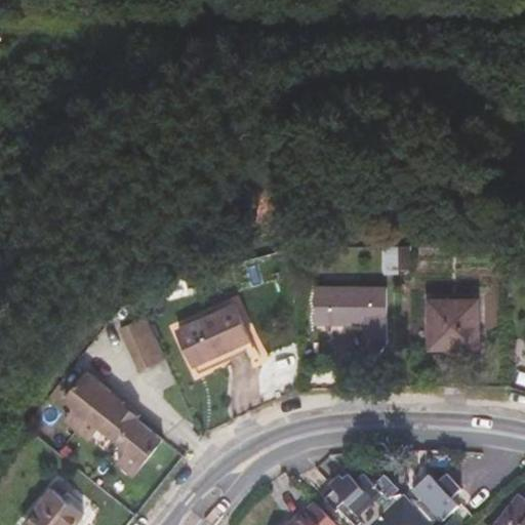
[(389,289),(316,287),(316,324),(365,325),(366,337),(389,337),(389,289)]
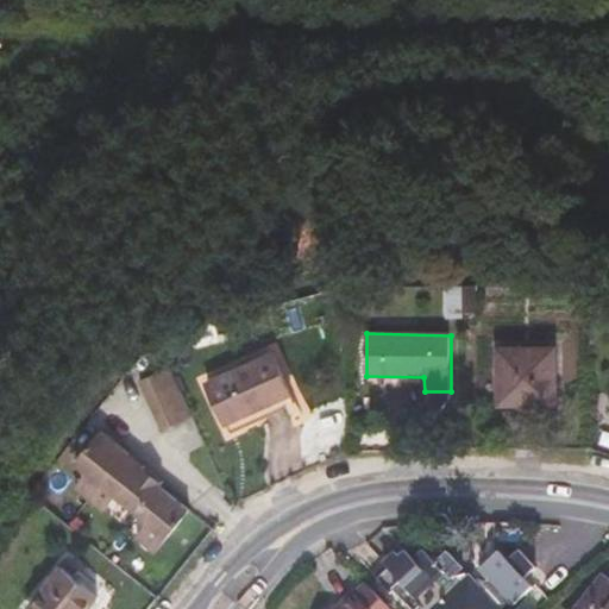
[(557,402),(556,347),(500,349),(500,402),(557,402)]
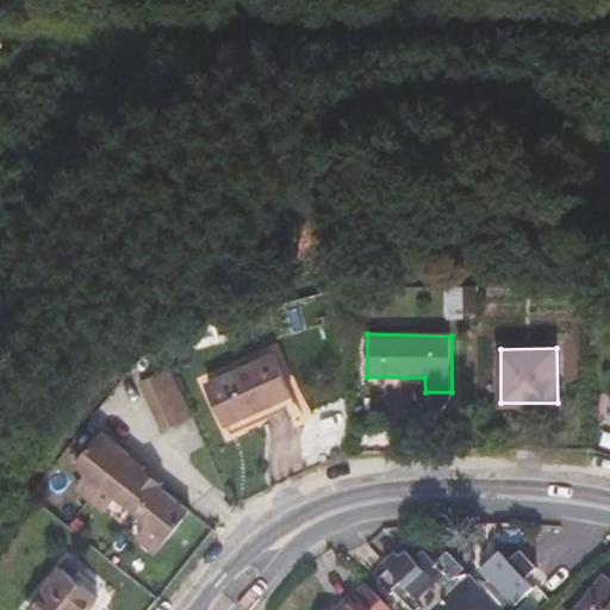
[(292,394),(273,353),(209,383),(228,423),(292,394)]
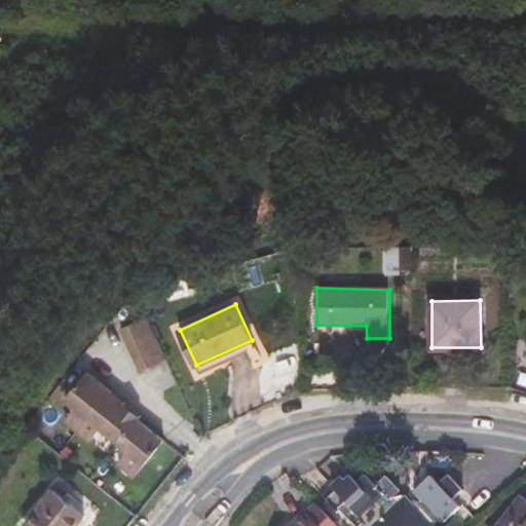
[(167,360),(148,316),(122,328),(141,371),(167,360)]
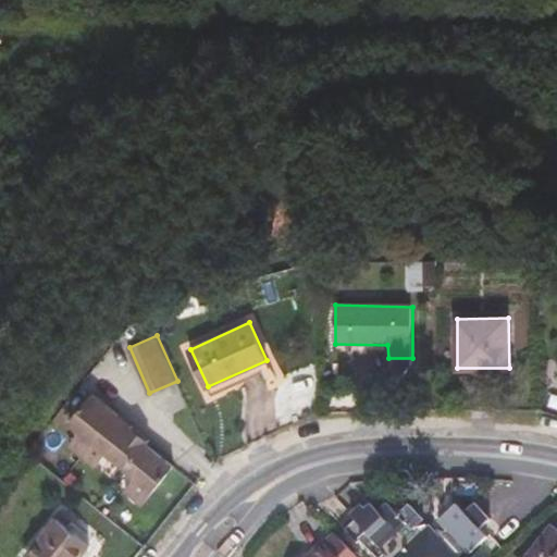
[(94,390),(71,418),(81,426),(70,440),(96,462),(108,448),(126,465),(125,466),(135,473),(125,486),(143,500),(153,489),(174,463),(147,441),(145,444),(128,430),(134,423),(94,390)]
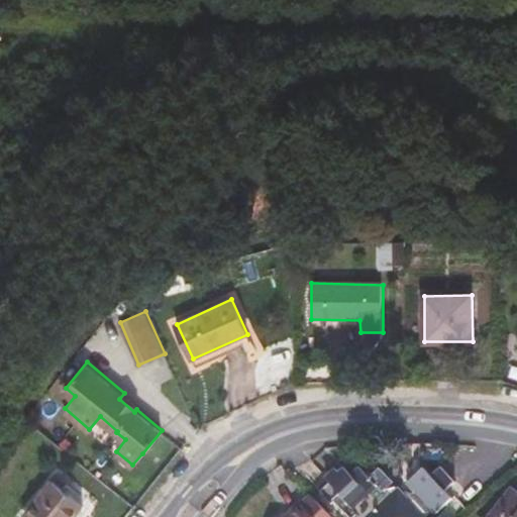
[(139,406),(124,393),(119,399),(134,412),(136,409),(139,406)]
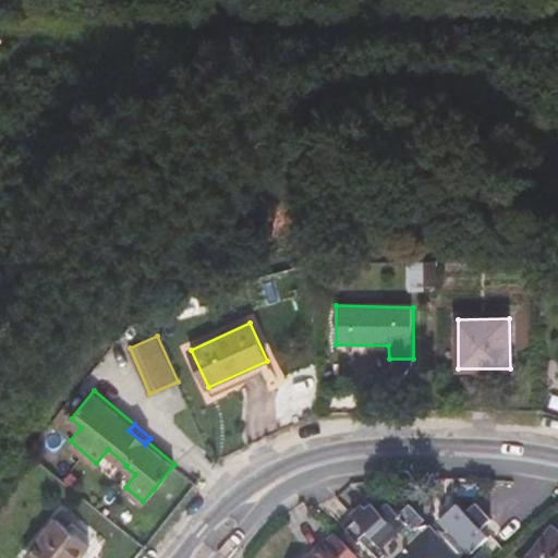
[(353,509),(349,512),(368,534),(362,541),(377,557),(463,557),(469,554),(471,555),(489,538),(482,530),(492,521),(476,505),(466,513),(459,506),(440,522),(448,532),(438,531),(437,532),(432,528),(427,525),(419,528),(425,521),(411,506),(400,517),(389,505),(379,512),(372,504),(365,509),(362,506),(355,510),(353,509)]
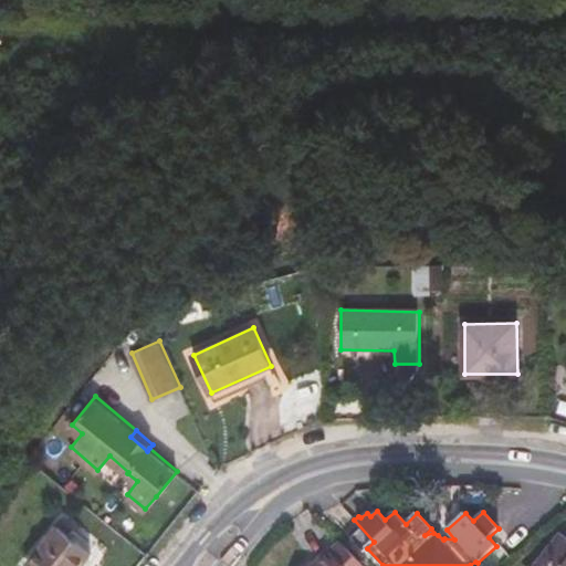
[(80,565),(90,555),(56,527),(28,563),(31,565),(80,565)]
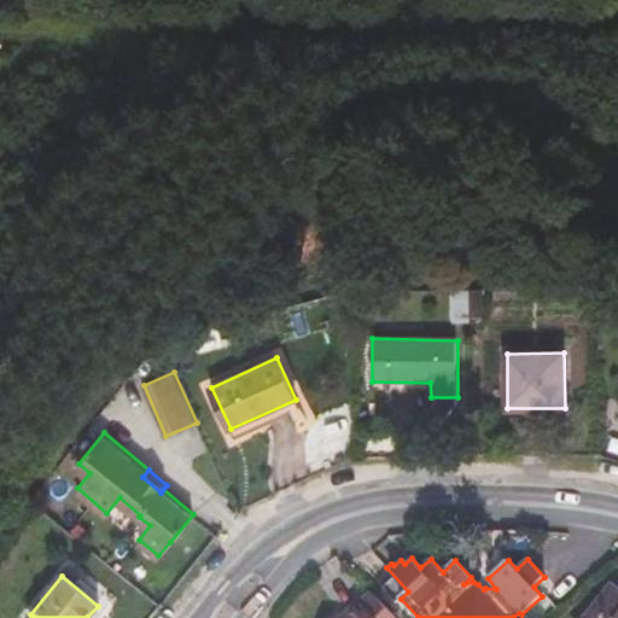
[(617,617),(617,592),(611,587),(587,617),(617,617)]
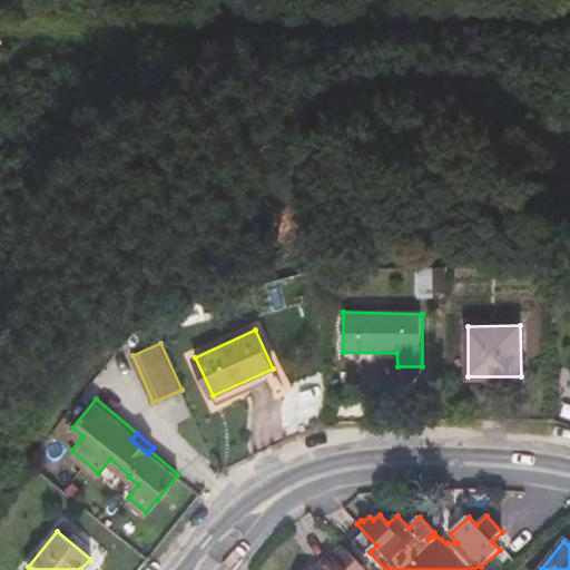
[(334,554),(317,569),(366,569),(344,547),(335,556),(334,554)]
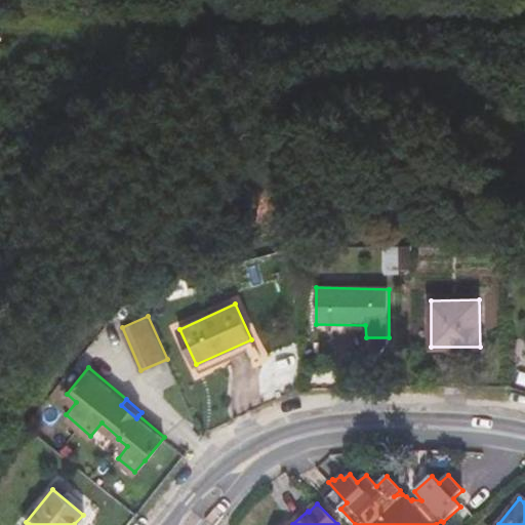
All buildings are outlined.
